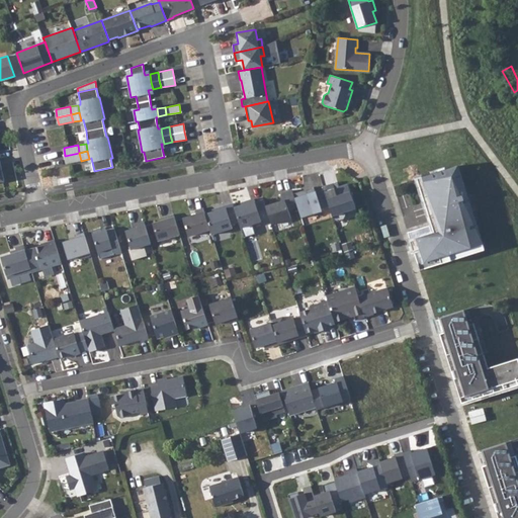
[(65,156),(67,163),(81,161),(79,153),(65,156)]
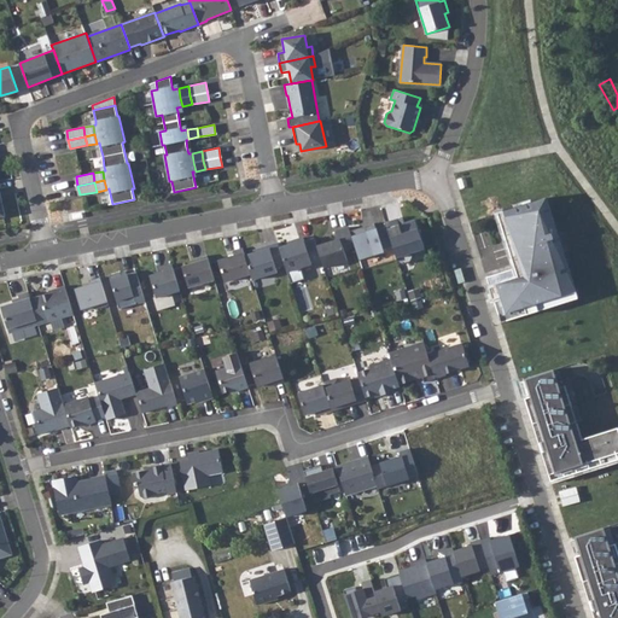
[(546,197),(497,213),(516,268),(487,278),(501,322),(578,298),(546,197)]
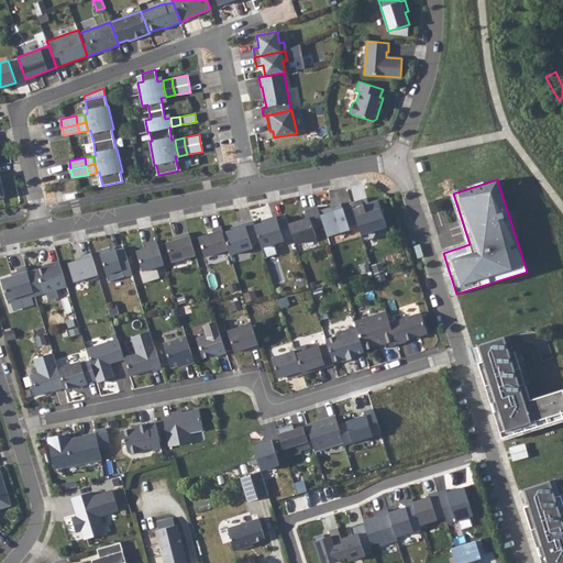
[(374,201),(349,209),(357,234),(383,227),(374,201)]
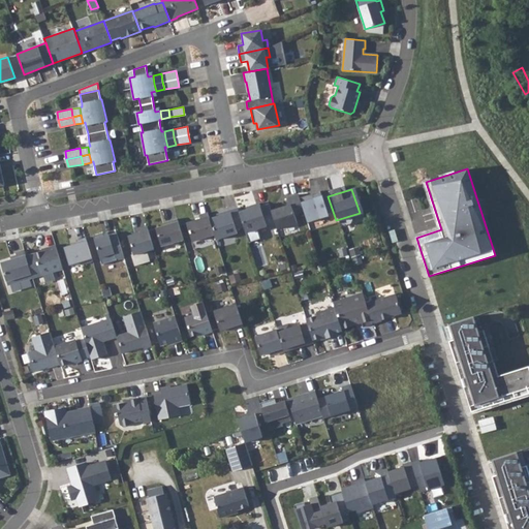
[(297,201),(304,221),(325,215),(319,195),(297,201)]
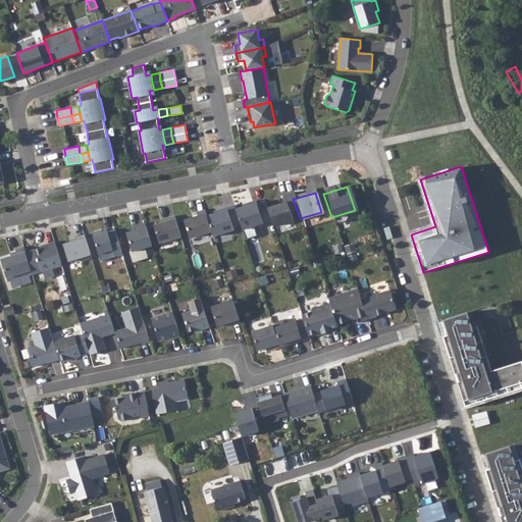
[(252,200),(232,207),(241,230),(260,223),(252,200)]
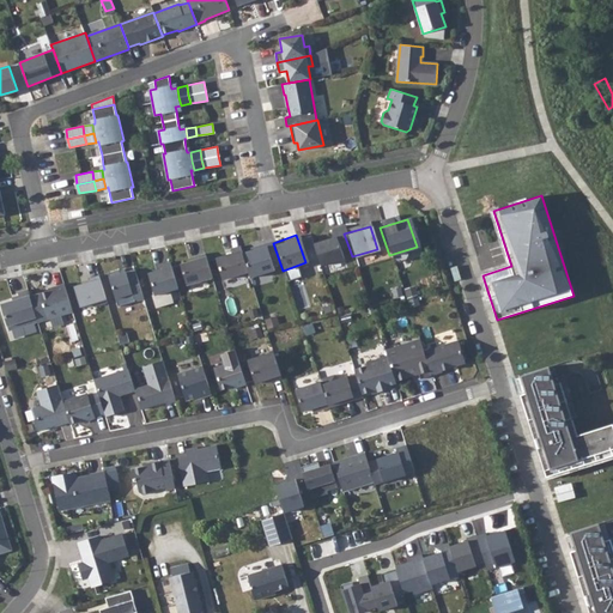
[(334,235),(313,242),(320,265),(343,258),(334,235)]
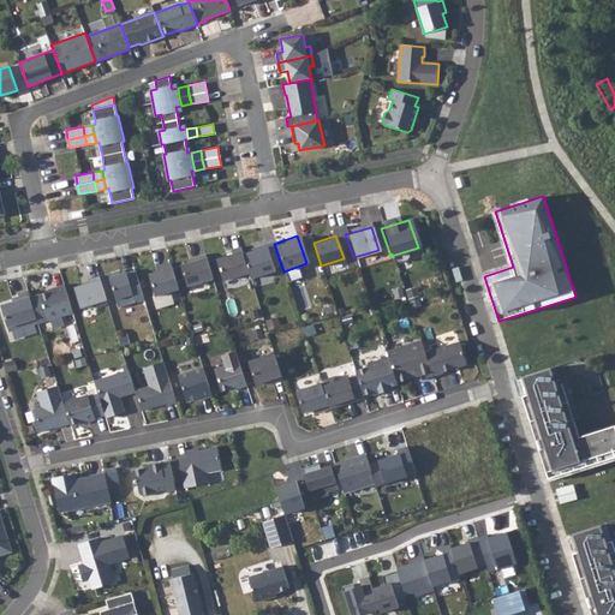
[(239,252),(245,274),(246,279),(273,270),(263,245),(239,252)]
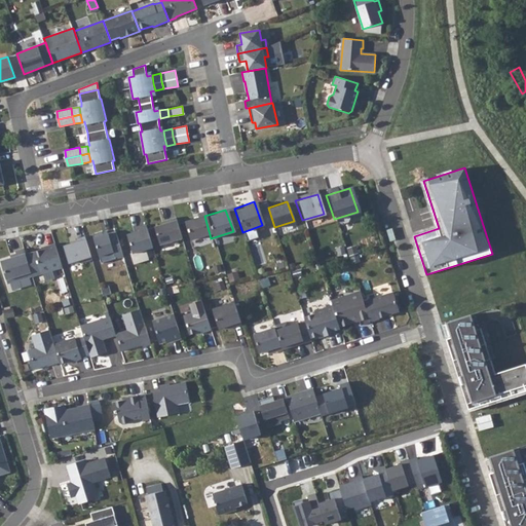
[(203,211),(182,218),(188,239),(210,234),(204,216),(203,211)]
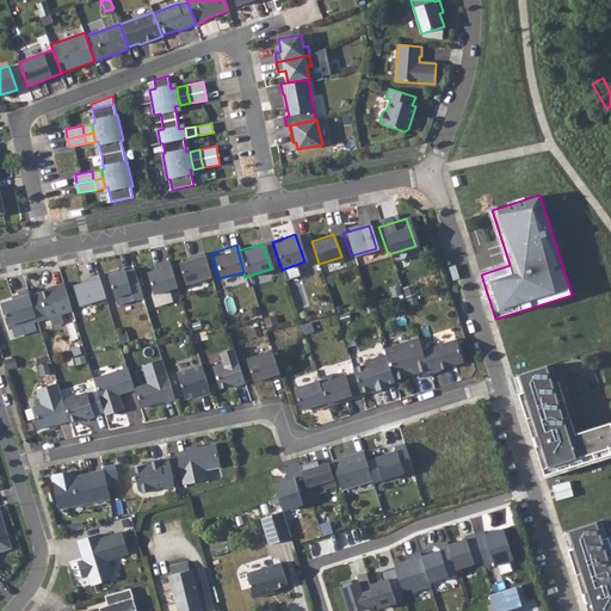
[(192,258),(179,261),(186,284),(209,277),(201,251),(191,253),(192,258)]
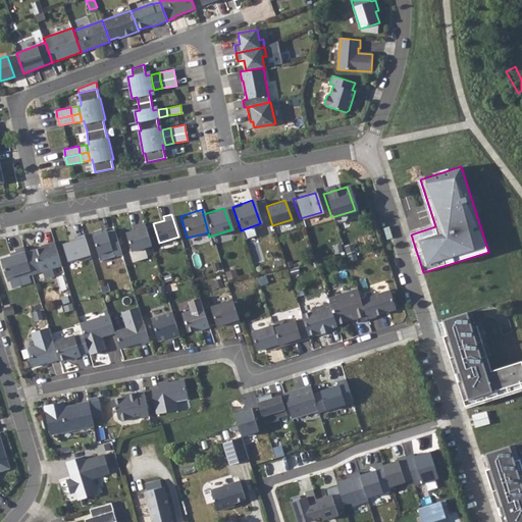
[(278,232),(298,226),(296,219),(276,226),(278,232)]
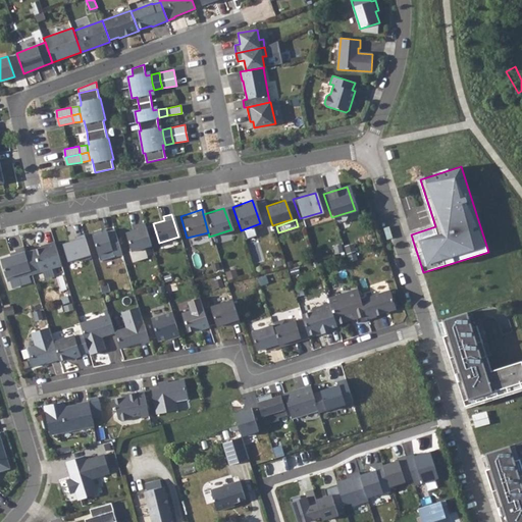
[(138,228),(126,231),(133,251),(152,245),(145,222),(137,224),(138,228)]
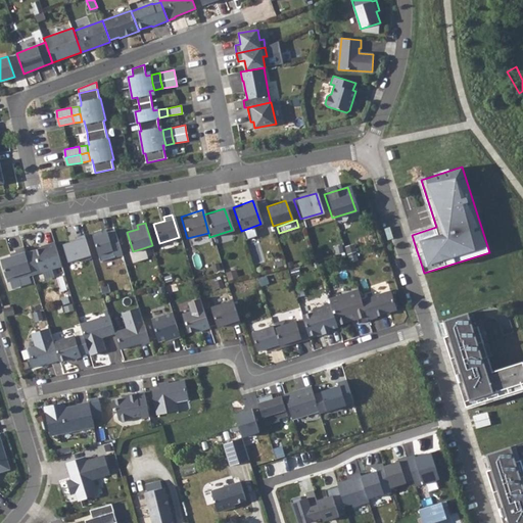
[(102,229),(92,232),(101,260),(123,254),(115,229),(103,232),(102,229)]
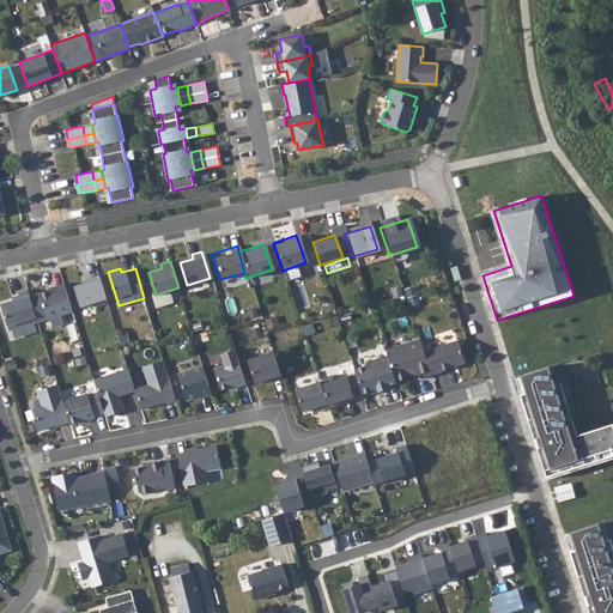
[(108,301),(99,274),(89,277),(90,280),(74,285),(80,305),(89,303),(89,305),(108,301)]
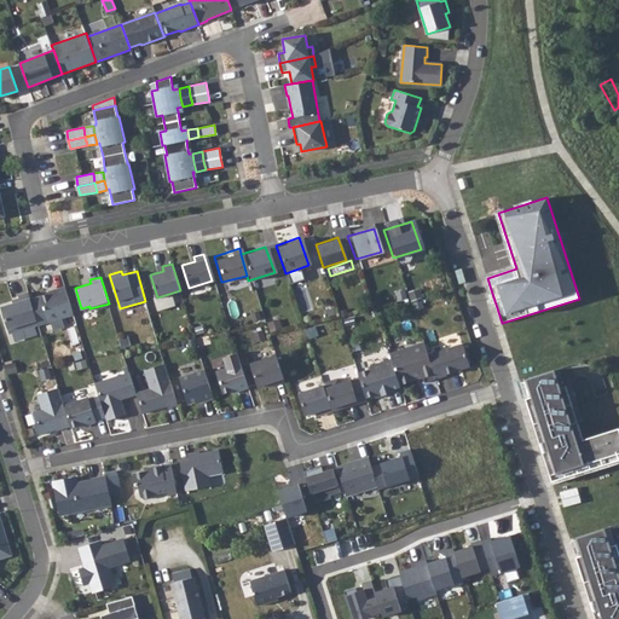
[(50,293),(30,298),(39,323),(39,324),(74,313),(65,285),(55,288),(56,290),(50,293)]
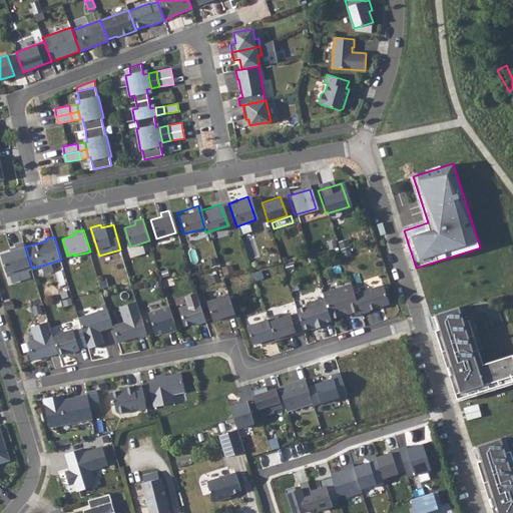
[(11,249),(1,252),(8,276),(32,268),(25,246),(23,240),(15,243),(16,245),(17,248),(11,249)]
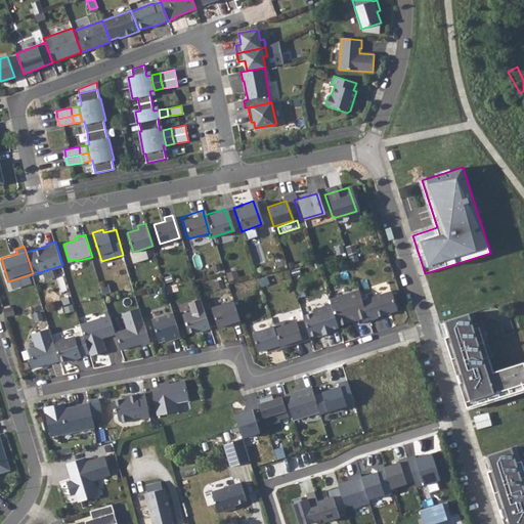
[(359,290),(330,299),(332,304),(339,325),(352,321),(354,317),(357,316),(358,319),(359,323),(369,320),(362,300),(359,290)]
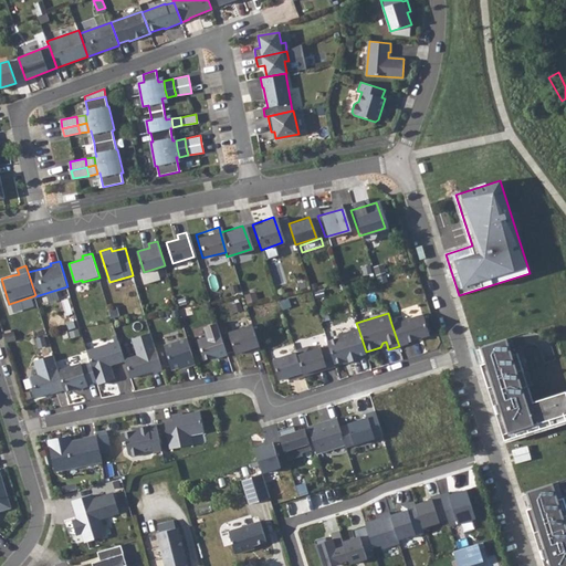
[(423,314),(391,324),(399,346),(408,344),(408,342),(430,335),(423,314)]
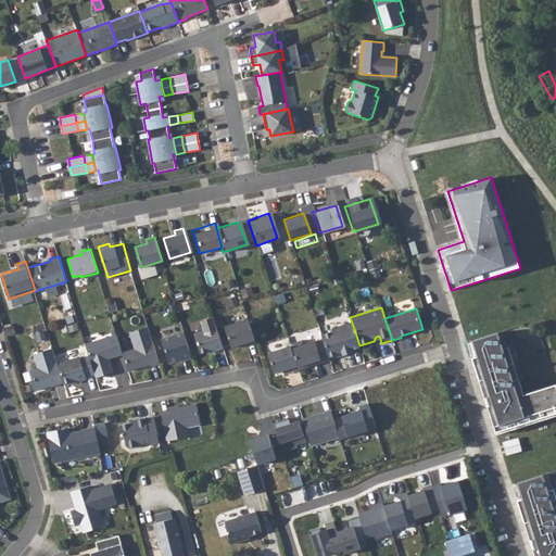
[(204,330),(216,326),(213,317),(201,321),(204,330)]
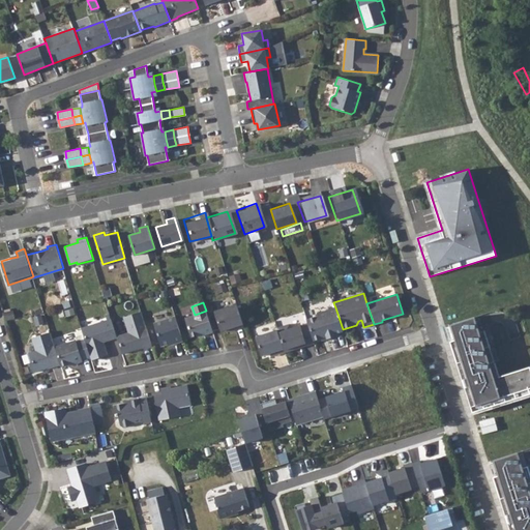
[(236,304),(214,312),(221,331),(229,328),(235,327),(235,329),(244,326),(236,304)]
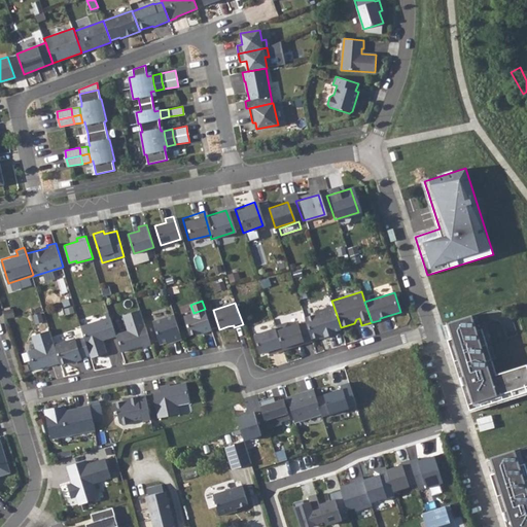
[(316,314),(305,317),(306,321),(312,339),(319,337),(324,335),(325,337),(335,335),(334,331),(341,329),(341,327),(334,306),(315,311),(316,314)]
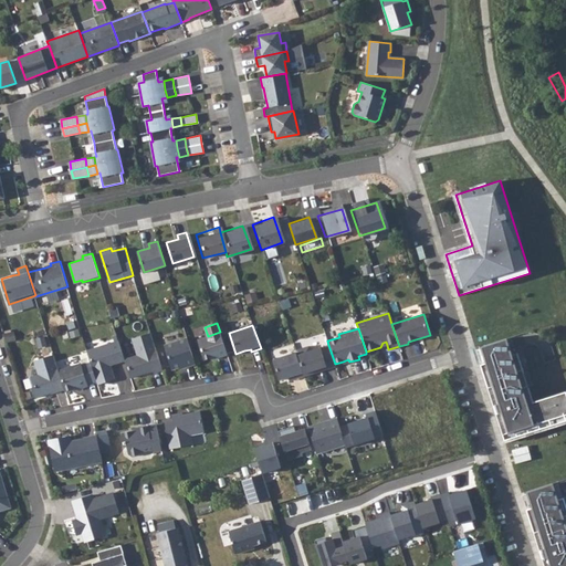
[(208,336),(198,339),(203,359),(217,355),(218,357),(228,354),(220,332),(208,336)]
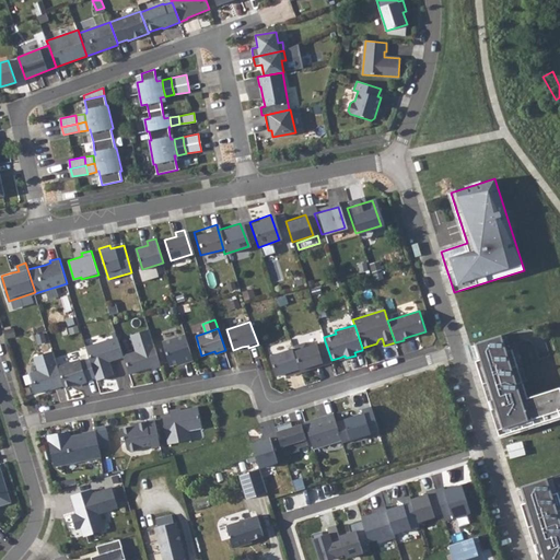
[(136,351),(124,356),(124,357),(129,374),(146,369),(144,366),(151,364),(152,369),(161,365),(149,329),(130,335),(136,351)]
